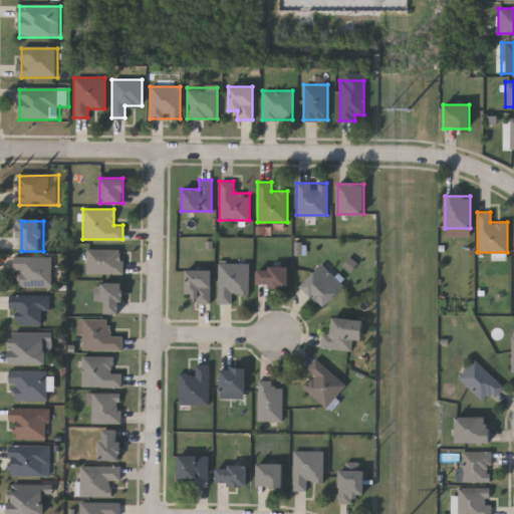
[(85,273),(85,248),(121,248),(121,273),(85,273)]
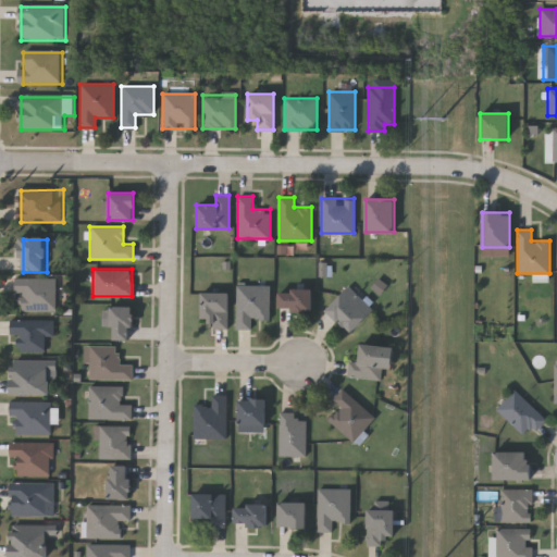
[(20,281),(20,313),(59,313),(59,281),(20,281)]
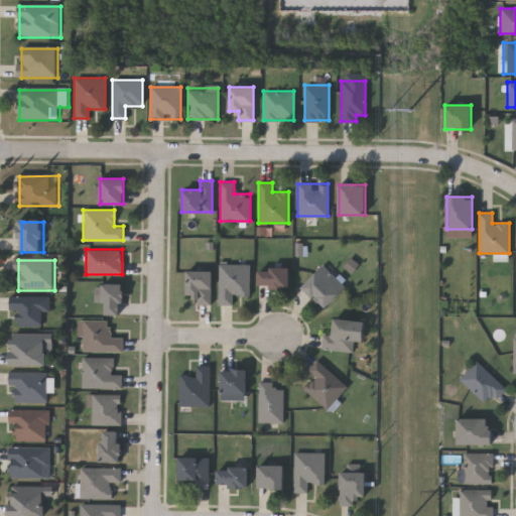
[(249,263),(249,294),(233,294),(233,304),(219,304),(219,263),(249,263)]
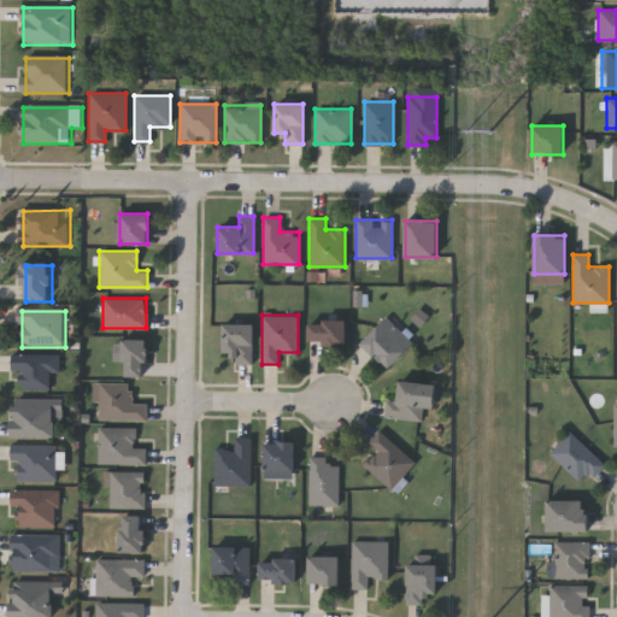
[(388,369),(362,344),(386,317),(413,342),(388,369)]
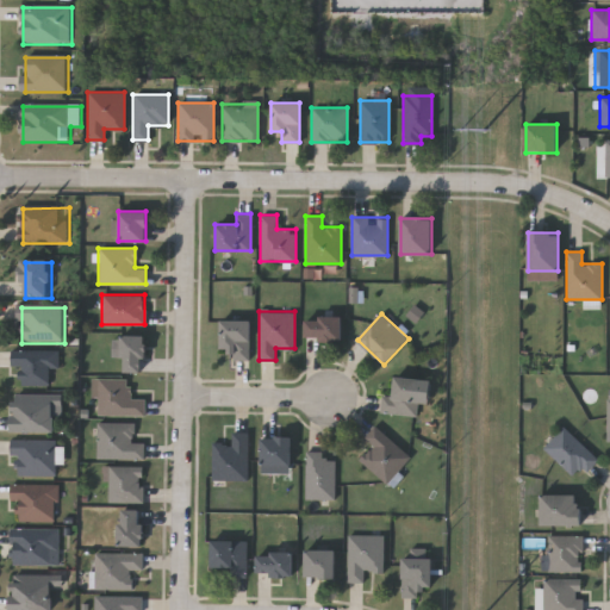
[(343,340),(305,340),(305,317),(343,317),(343,340)]
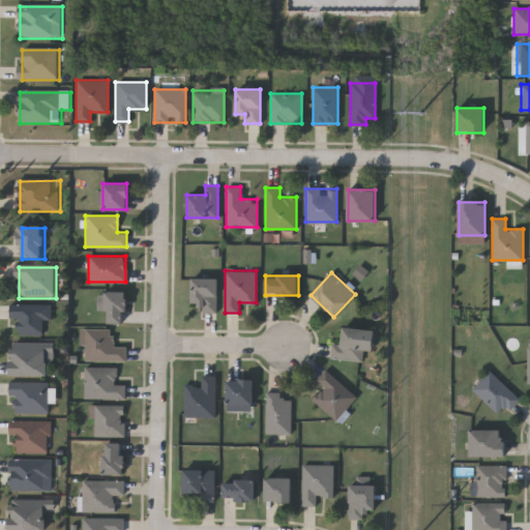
[(217,277),(217,312),(201,312),(201,303),(190,303),(190,277),(217,277)]
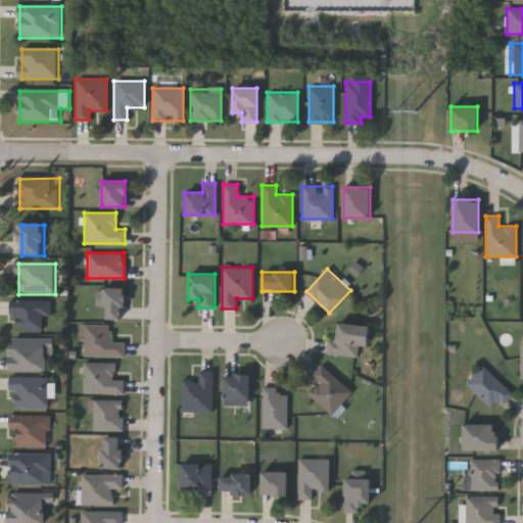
[(95,305),(95,287),(124,287),(124,319),(105,319),(105,305),(95,305)]
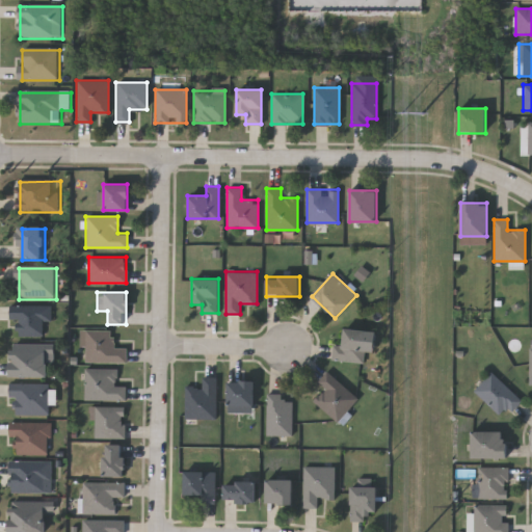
[(54,307),(12,307),(12,321),(21,321),(21,338),(46,338),(46,322),(54,322),(54,307)]
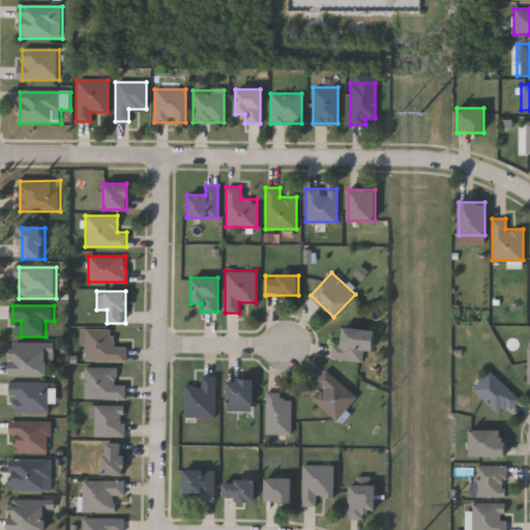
[(112,328),(112,346),(124,346),(124,360),(85,360),(85,328),(112,328)]
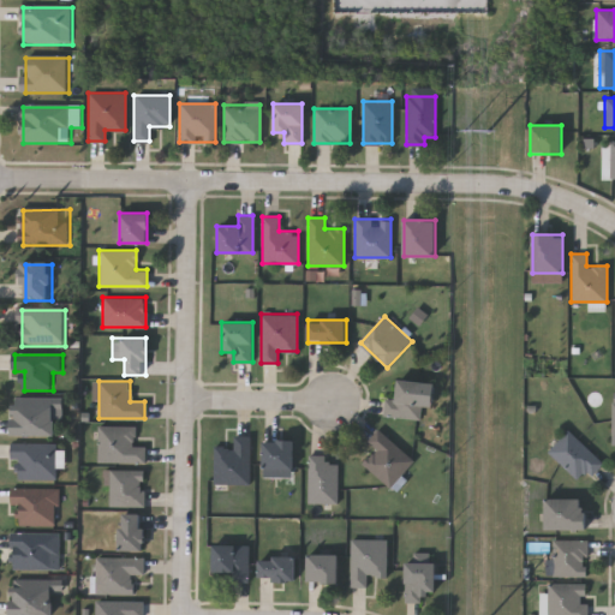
[(383,416),(384,399),(396,400),(398,381),(435,383),(434,406),(421,405),(419,418),(383,416)]
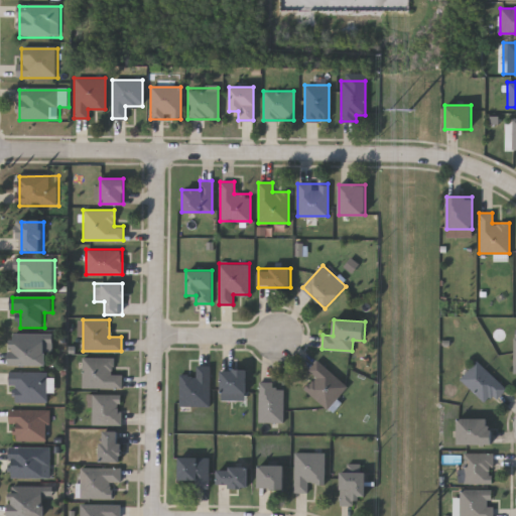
[(12,336),(12,366),(53,366),(52,336),(12,336)]
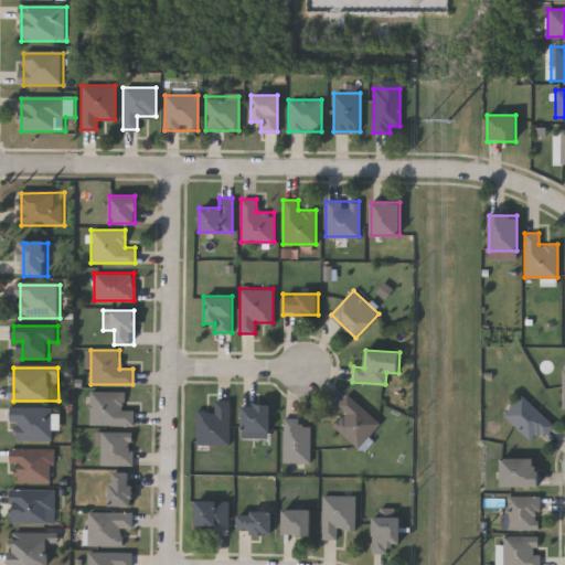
[(132,409),(132,425),(89,425),(89,391),(123,391),(123,409),(132,409)]
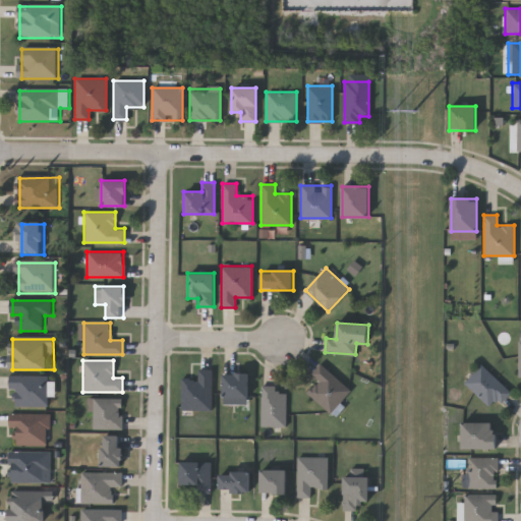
[(350,392),(330,413),(307,392),(319,381),(310,373),(321,363),(350,392)]
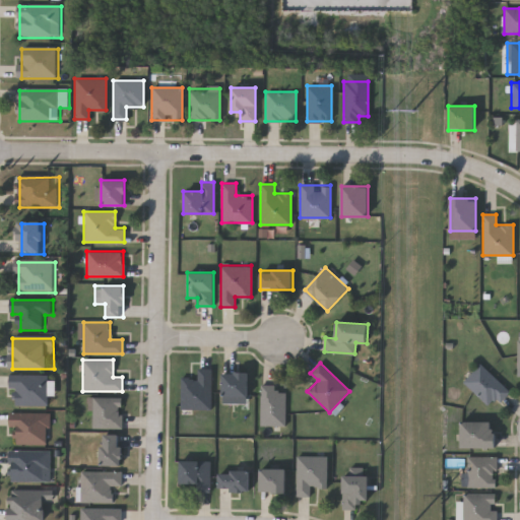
[(463,382),(480,364),(510,392),(501,401),(495,396),(486,404),(463,382)]
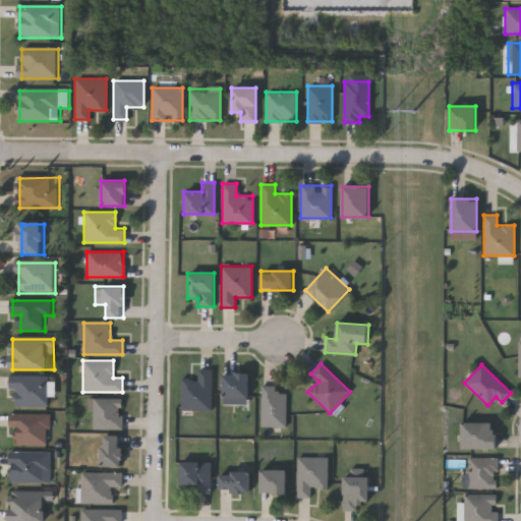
[(197,379),(197,369),(212,369),(212,410),(180,410),(180,379),(197,379)]
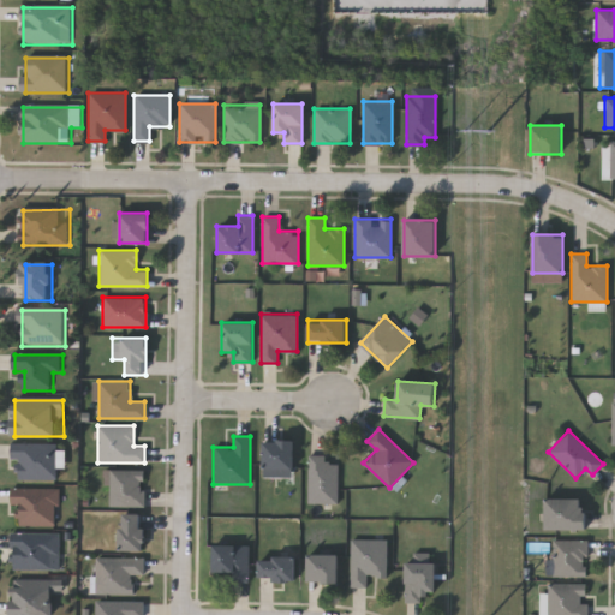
[(263,469),(263,441),(292,441),(292,469),(263,469)]
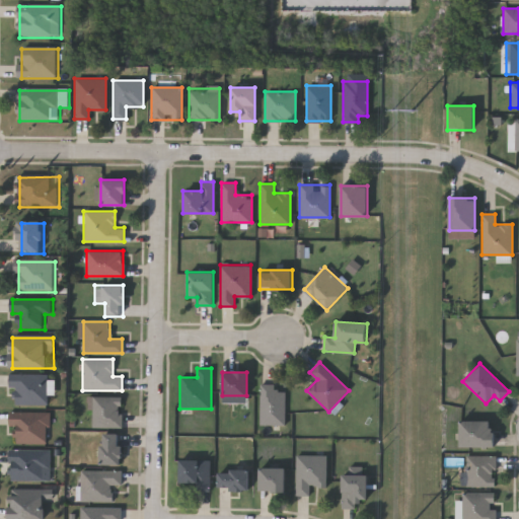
[(14,406),(50,406),(50,375),(14,375),(14,406)]
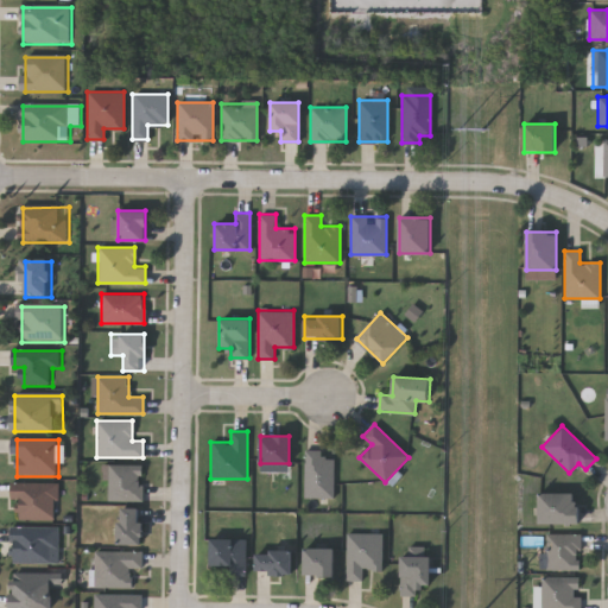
[(333,458),(333,498),(304,498),(304,449),(323,449),(323,458),(333,458)]
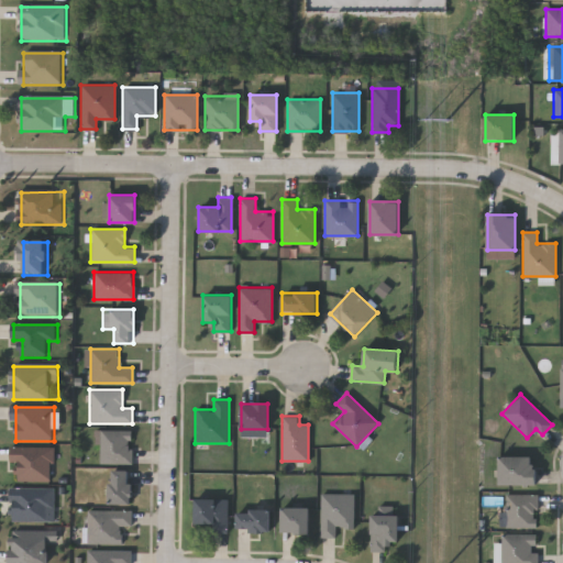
[(131,463),(99,463),(99,430),(131,430),(131,463)]
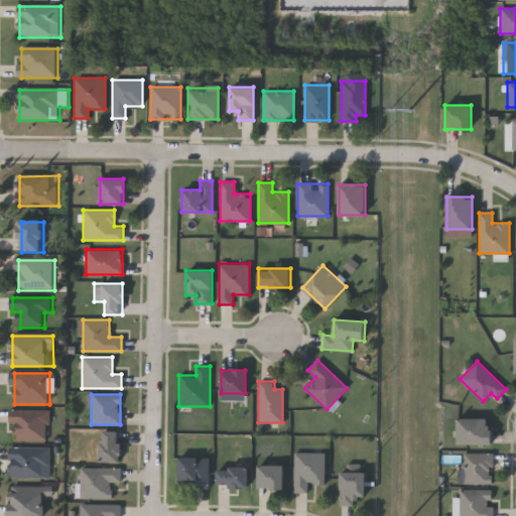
[(50,442),(50,411),(14,411),(14,442),(50,442)]
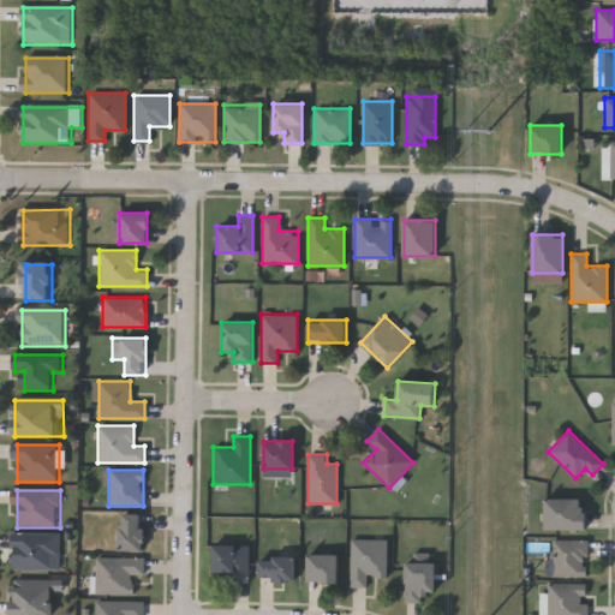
[(544,497),(584,497),(584,529),(544,529),(544,497)]
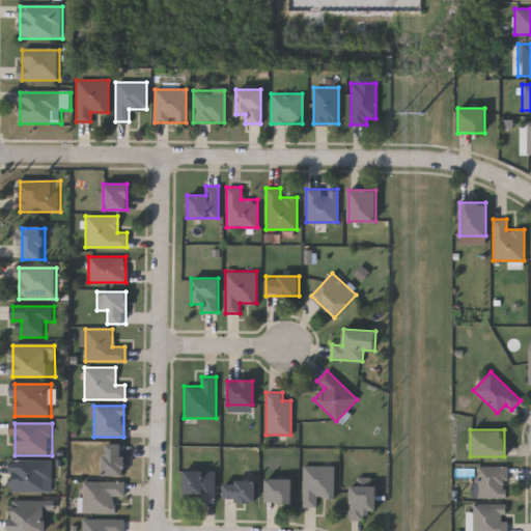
[(103,474),(103,443),(122,443),(122,474),(103,474)]
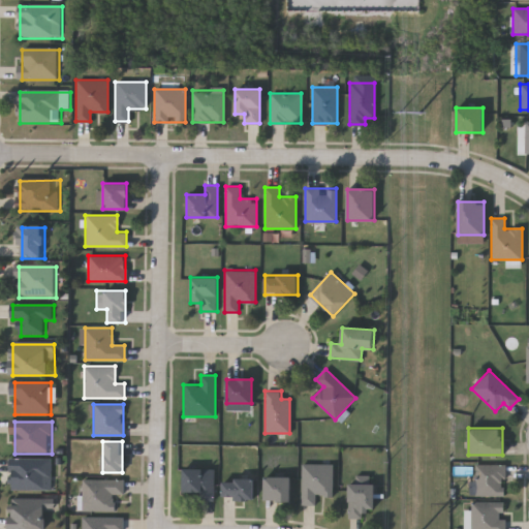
[(54,492),(54,459),(11,459),(11,492),(54,492)]
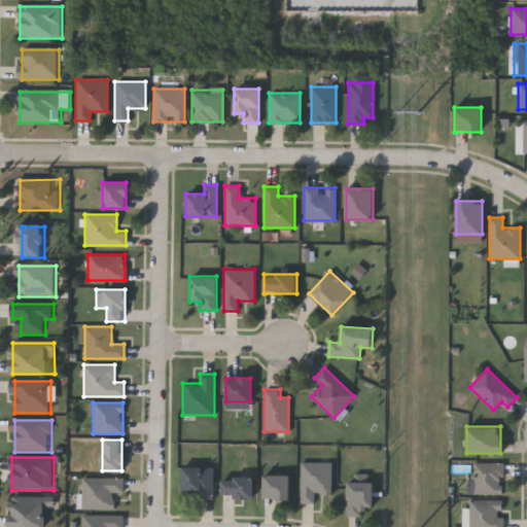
[(330,461),(330,492),(314,492),(314,501),(300,501),(300,461),(330,461)]
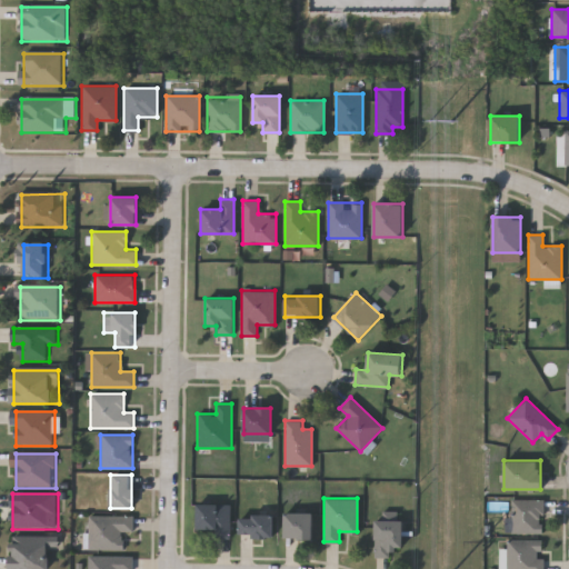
[(511,498),(542,498),(542,532),(511,532),(511,498)]
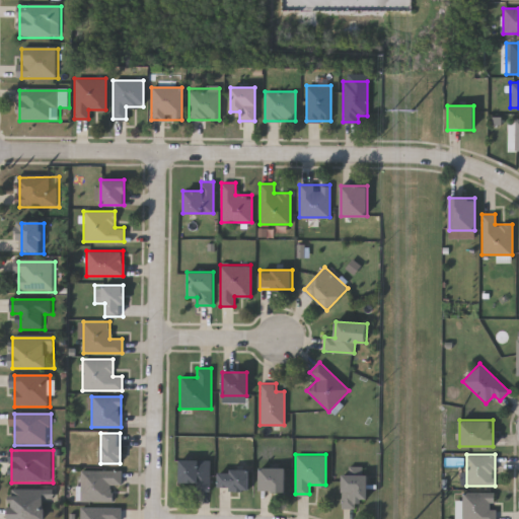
[(179,482),(179,459),(210,459),(210,491),(196,491),(196,482),(179,482)]
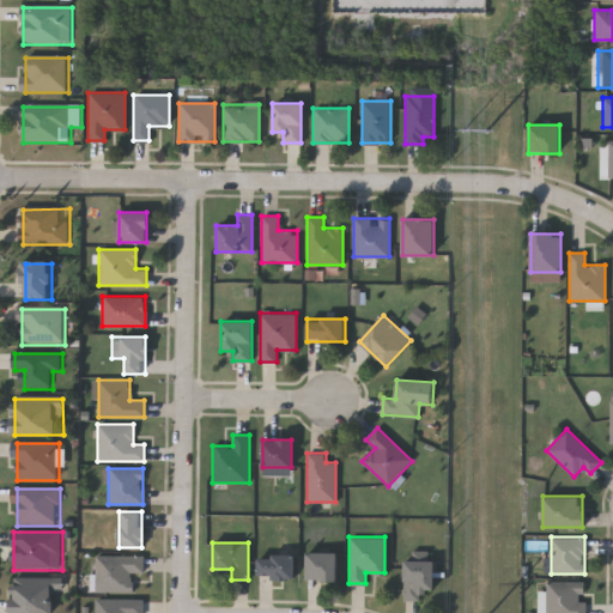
[(337,580),(307,580),(307,551),(337,551),(337,580)]
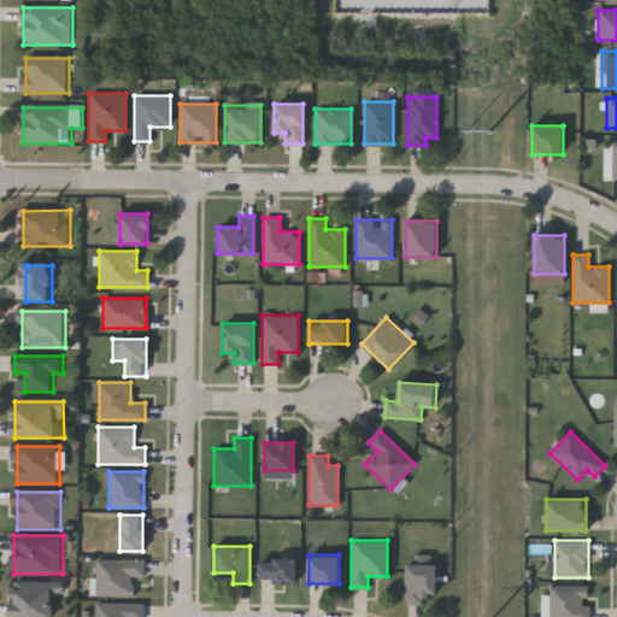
[(297,557),(297,581),(259,581),(259,557),(297,557)]
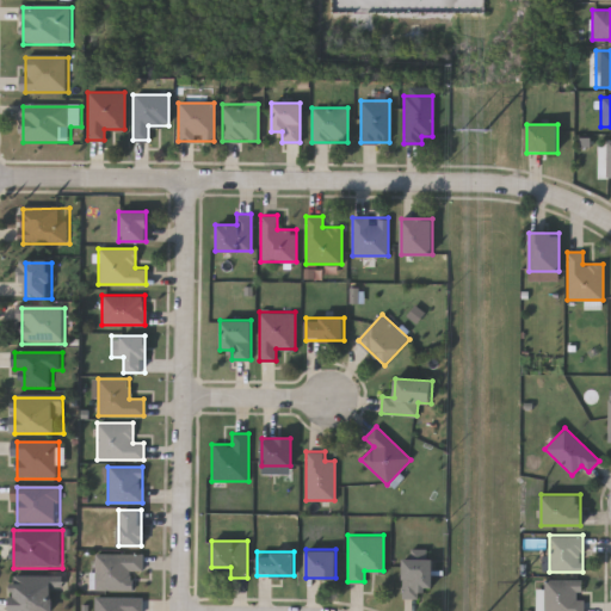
[(131,590),(94,590),(94,553),(142,553),(142,569),(131,569),(131,590)]
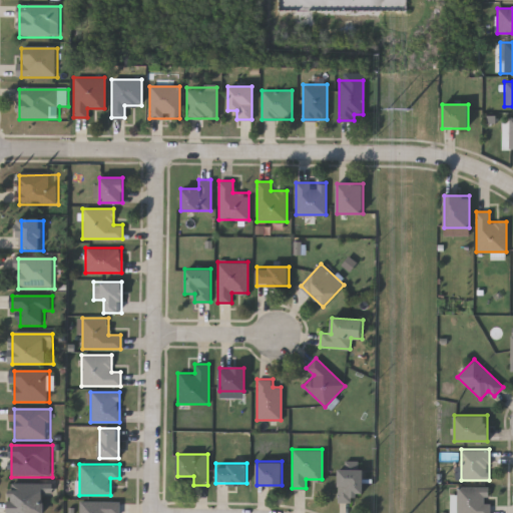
[(338,501),(338,468),(364,468),(364,492),(355,492),(355,501),(338,501)]
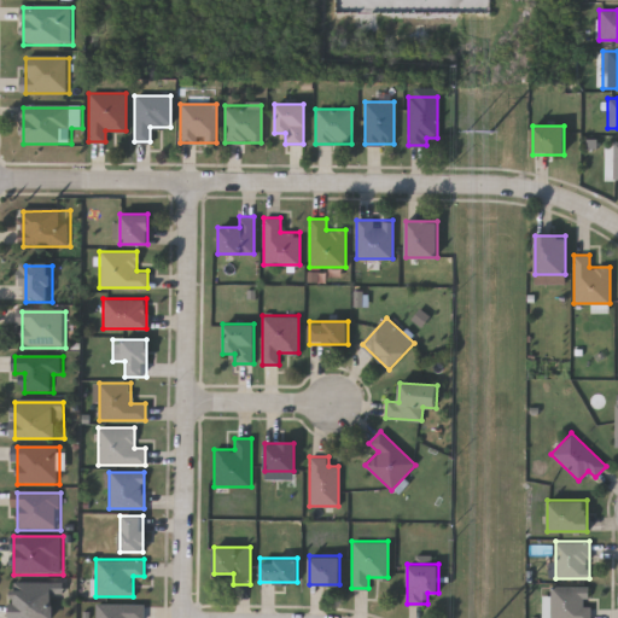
[(549,617),(549,586),(589,586),(589,617),(549,617)]
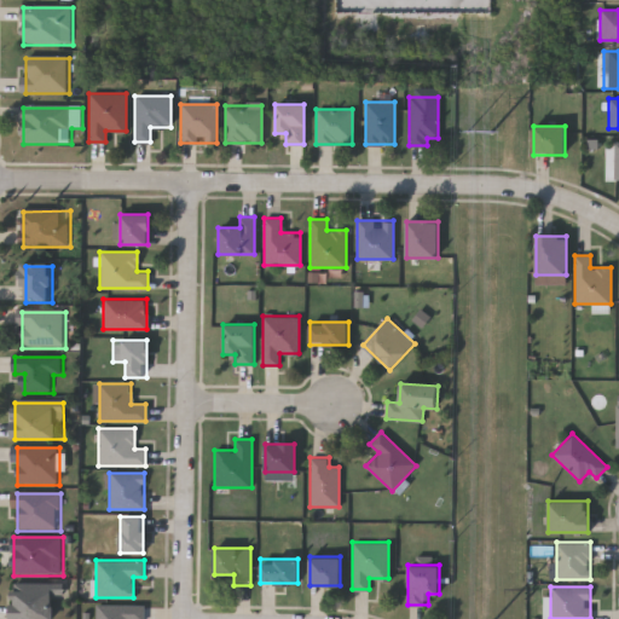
[(13,618),(57,618),(57,589),(13,589),(13,618)]
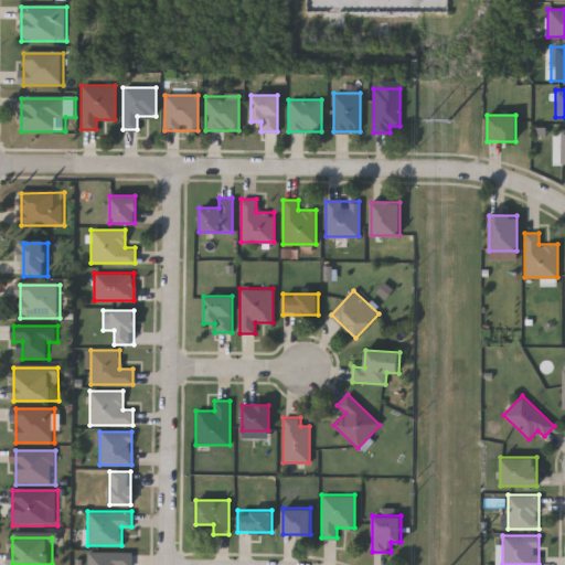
[(87,564),(87,552),(131,552),(131,564),(87,564)]
